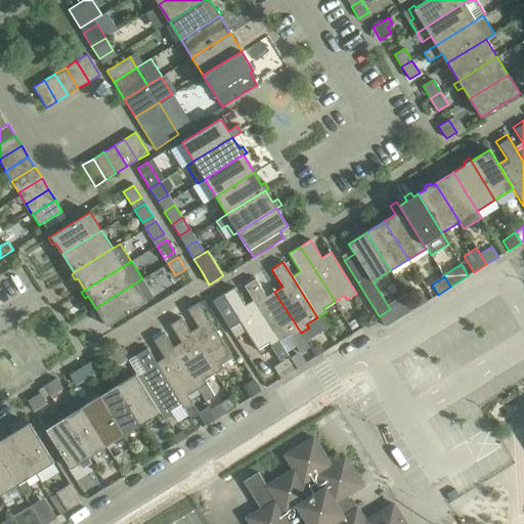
[(154,298),(142,278),(95,308),(92,310),(96,316),(99,313),(107,326),(154,298)]
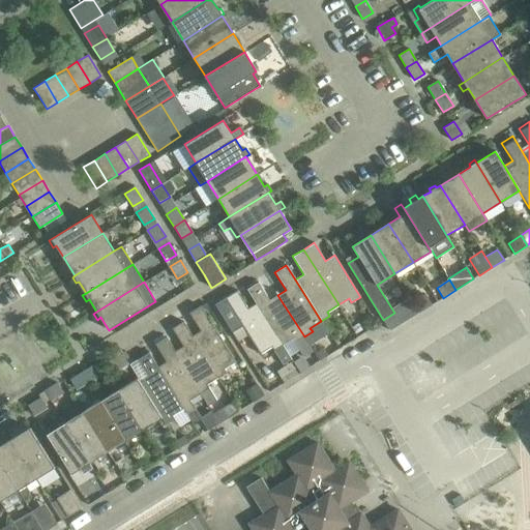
[(258,283),(246,290),(281,346),(295,337),(297,341),(295,342),(304,356),(313,351),(304,336),(277,295),(269,300),(258,283)]
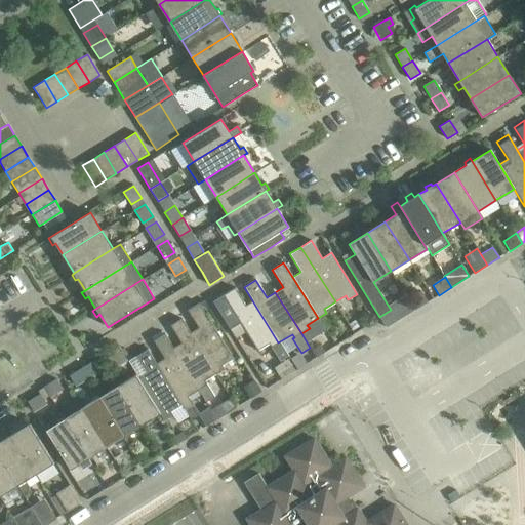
[(234,290),(218,300),(212,305),(230,332),(240,325),(257,353),(269,346),(279,363),(286,359),(278,345),(252,304),(244,309),(234,290)]
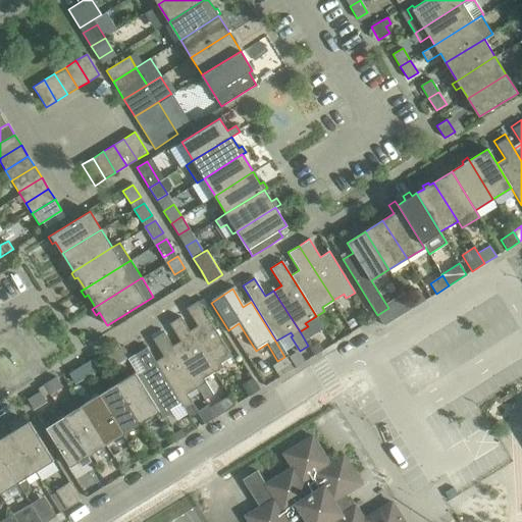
[(407,298),(413,308),(425,301),(419,291),(407,298)]
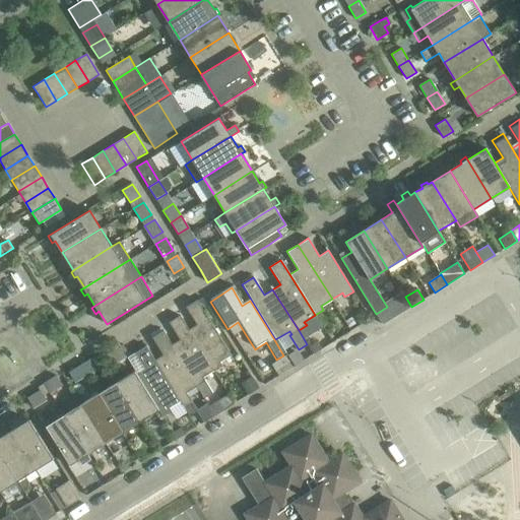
[(399,314),(411,307),(405,297),(393,304),(399,314)]
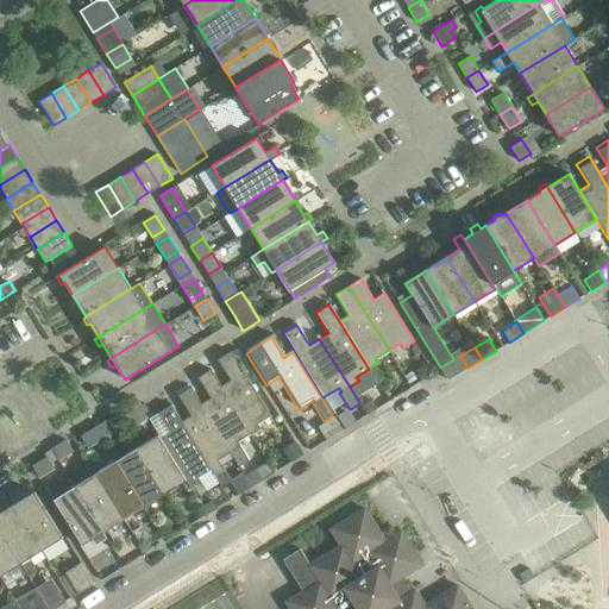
[(231,380),(221,385),(250,434),(259,428),(257,424),(270,415),(231,351),(218,359),(231,380)]
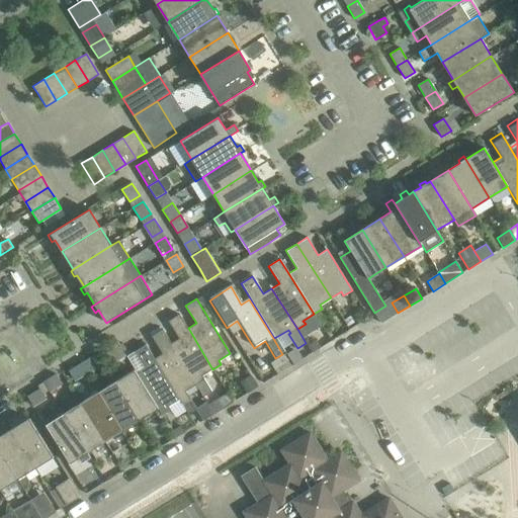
[(212,369),(188,328),(179,314),(168,321),(179,338),(171,343),(196,384),(202,396),(211,390),(202,375),(212,369)]
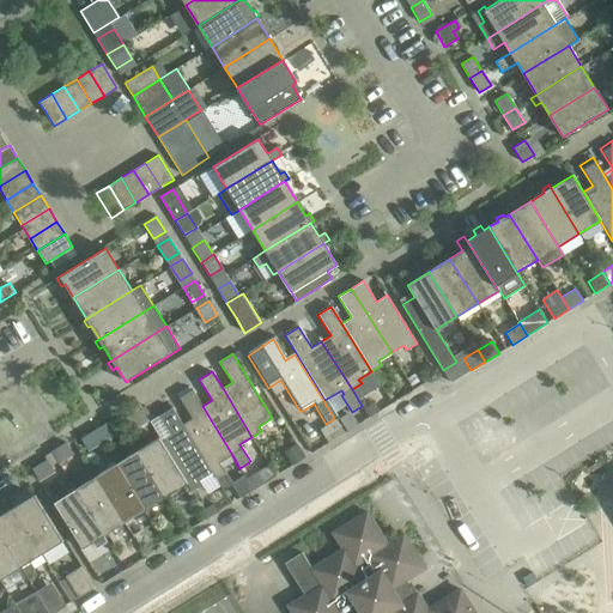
[(416,374),(408,378),(413,386),(420,381),(416,374)]
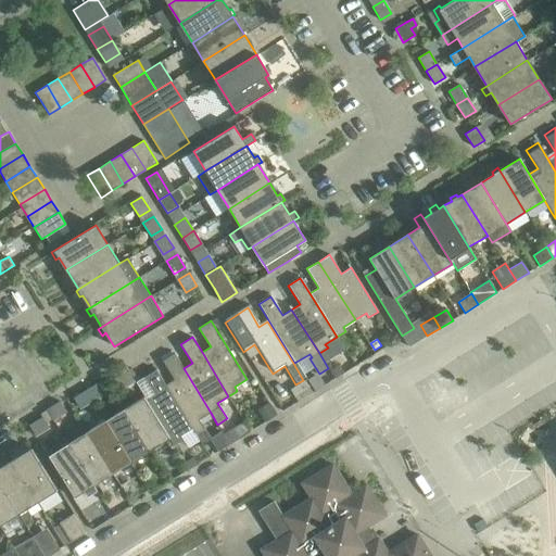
[(175,353),(162,361),(174,379),(166,384),(192,429),(198,438),(199,437),(200,440),(203,443),(211,439),(199,419),(211,413),(184,368),(175,353)]
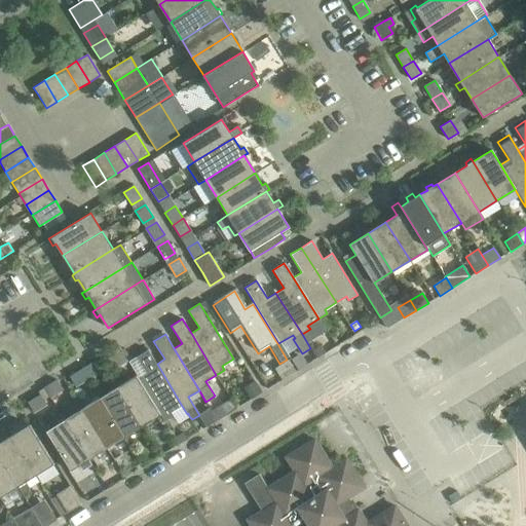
[(323,345),(314,350),(318,358),(327,352),(323,345)]
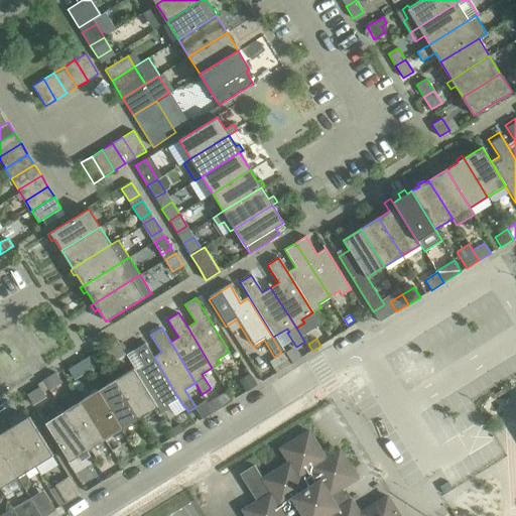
[(167,404),(178,398),(154,357),(145,343),(134,350),(145,367),(136,373),(157,406),(161,413),(170,408),(167,404)]
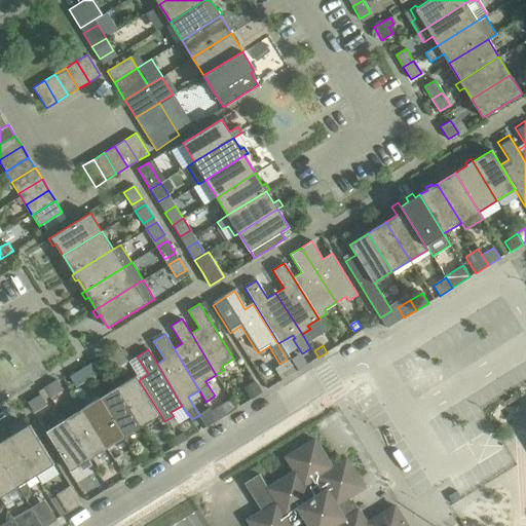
[(127,361),(121,351),(121,350),(108,359),(115,369),(127,361)]
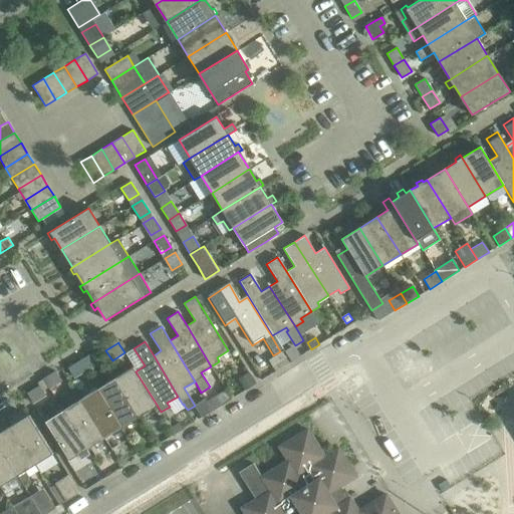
[(295,345),(285,351),(291,361),(301,355),(295,345)]
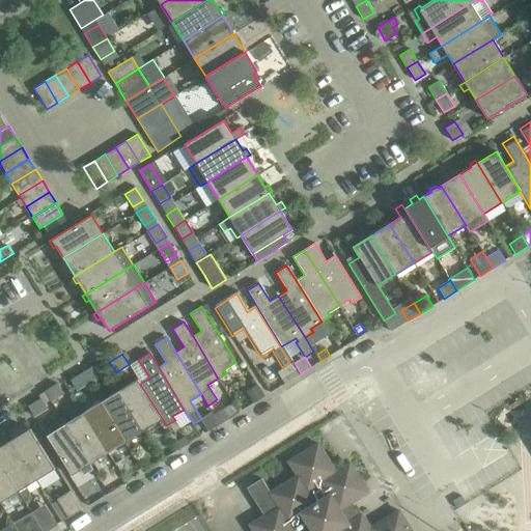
[(94,364),(82,372),(88,382),(102,374),(94,364)]
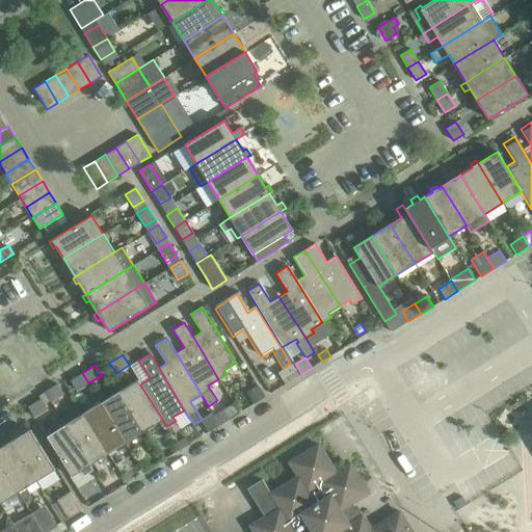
[(77,391),(88,382),(82,373),(71,380),(77,391)]
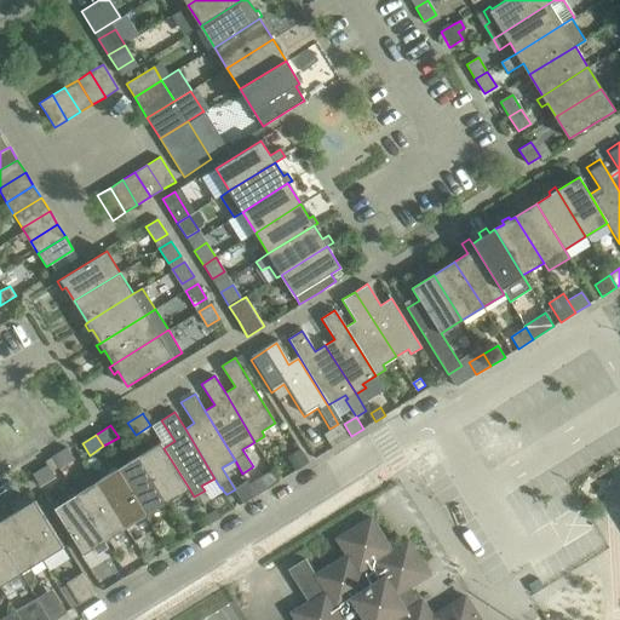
[(161,442),(139,457),(167,501),(189,488),(164,448),(161,442)]
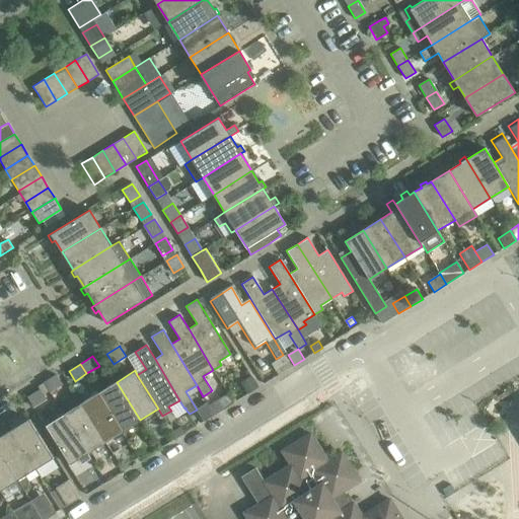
[(62,384),(56,374),(43,382),(50,392),(62,384)]
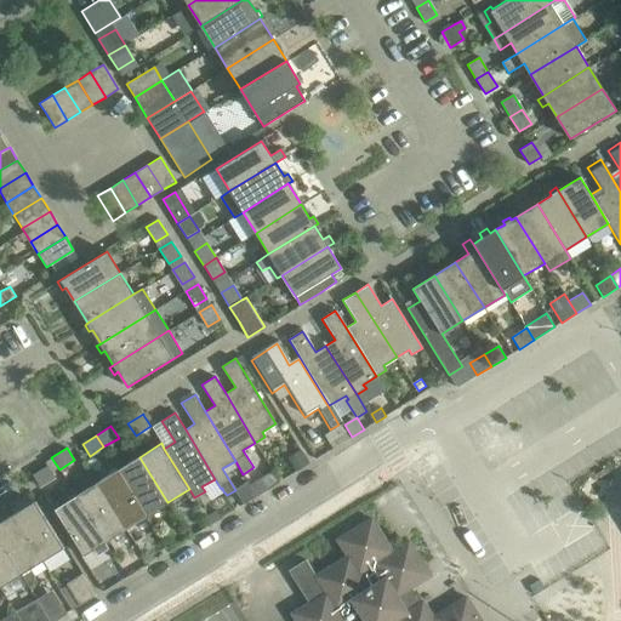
[(308,463),(302,454),(290,461),(296,472),(308,463)]
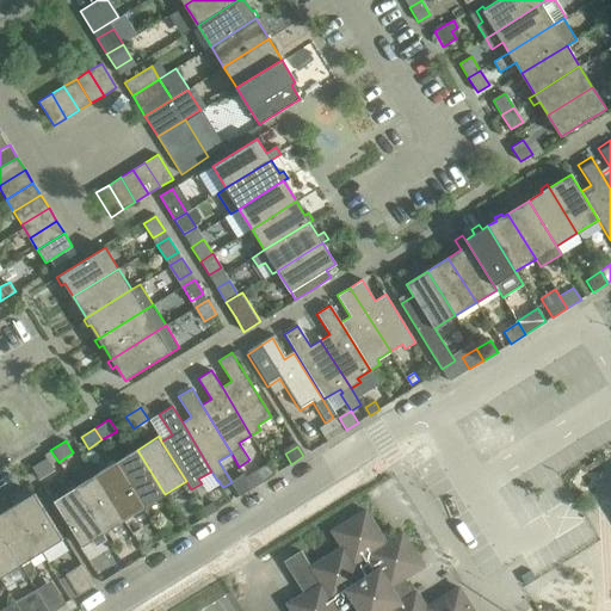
[(143,507),(165,494),(137,450),(116,462),(143,507)]
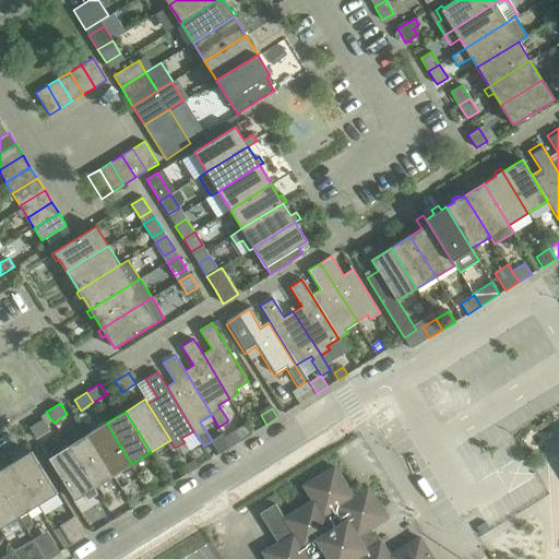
[(42,419),(28,427),(36,438),(49,430),(42,419)]
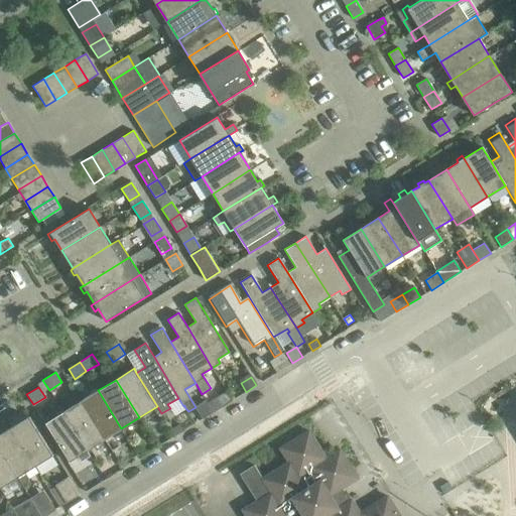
[(98,390),(81,401),(104,439),(121,428),(98,390)]
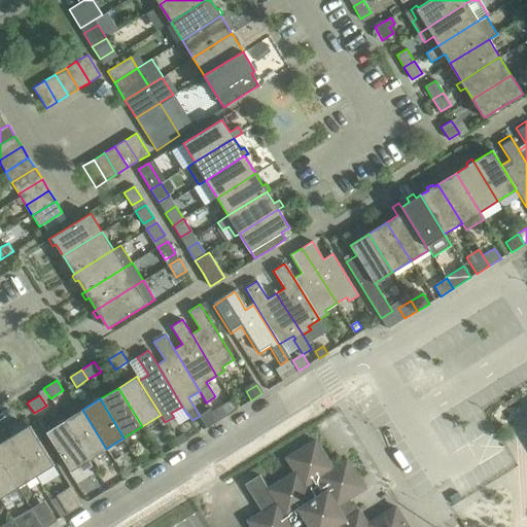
[(231,399),(220,406),(226,416),(237,410),(231,399)]
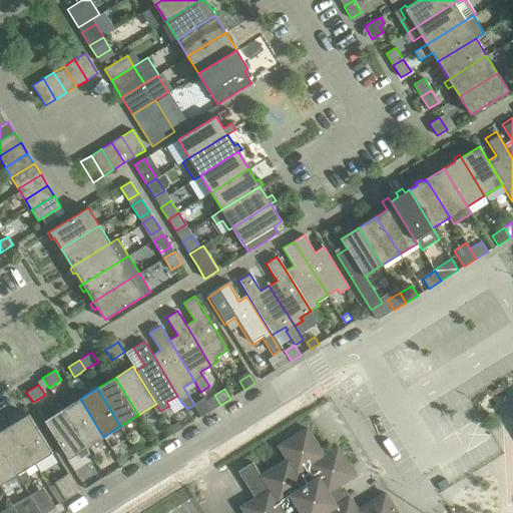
[(204,398),(194,405),(202,416),(211,410),(206,401),(204,398)]
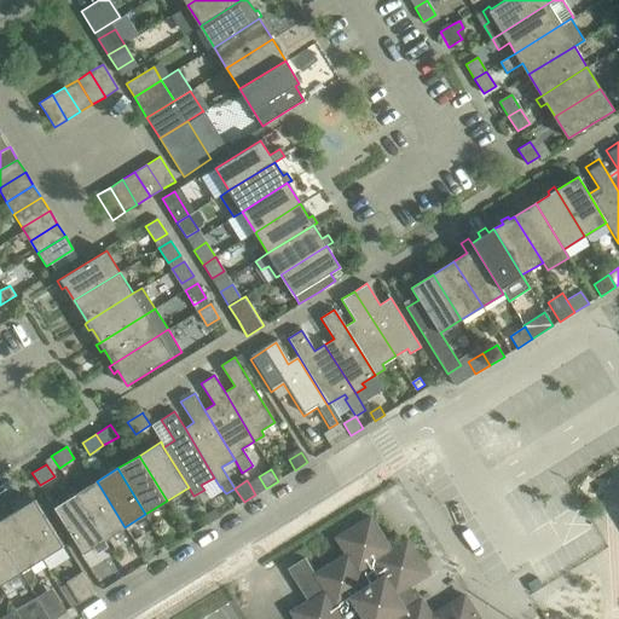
[(97,481),(75,495),(104,541),(125,527),(97,481)]
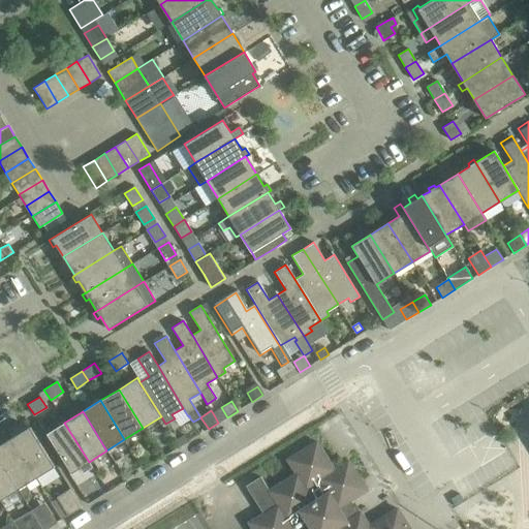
[(89,462),(64,423),(45,434),(69,473),(89,462)]
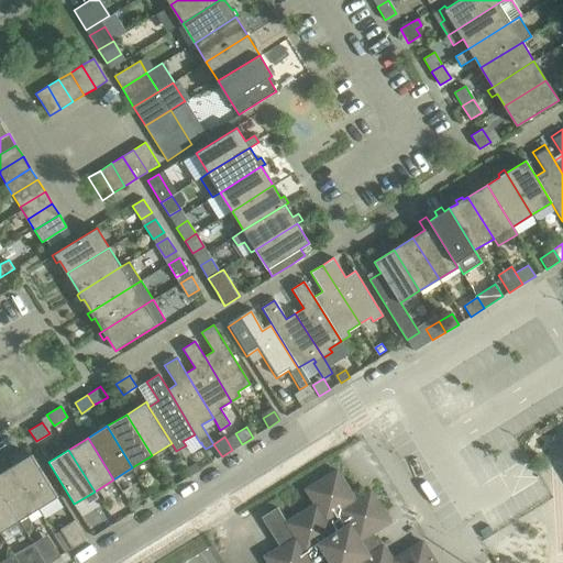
[(32,454),(12,466),(37,509),(58,496),(32,454)]
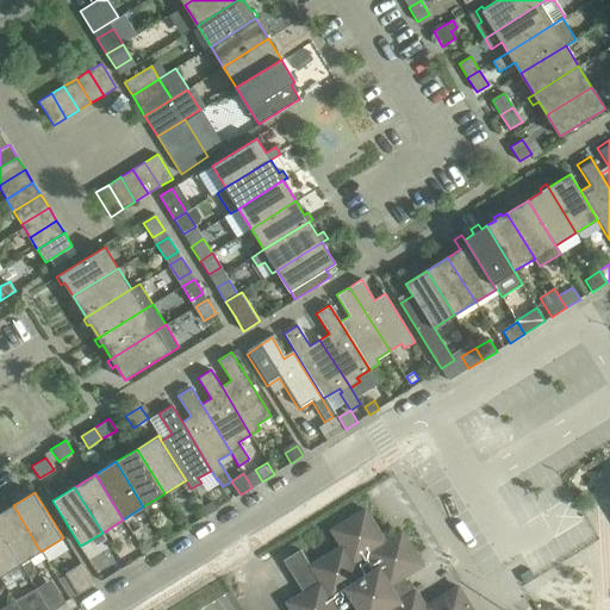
[(213,500),(203,508),(207,515),(218,509),(213,500)]
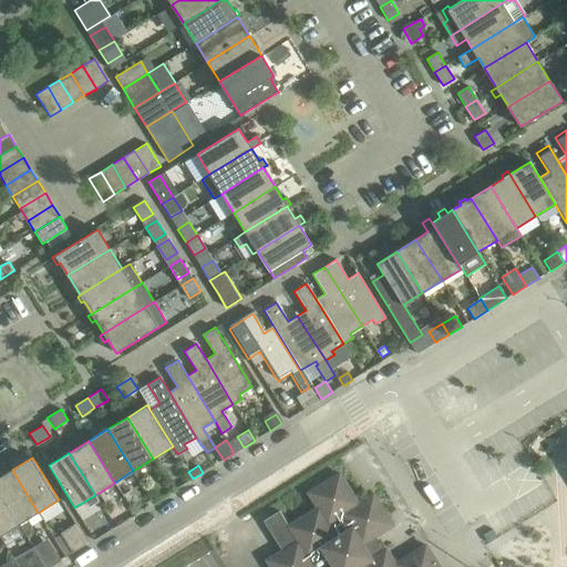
[(28,519),(38,513),(12,470),(0,477),(0,493),(19,524),(26,534),(31,531),(32,526),(28,519)]
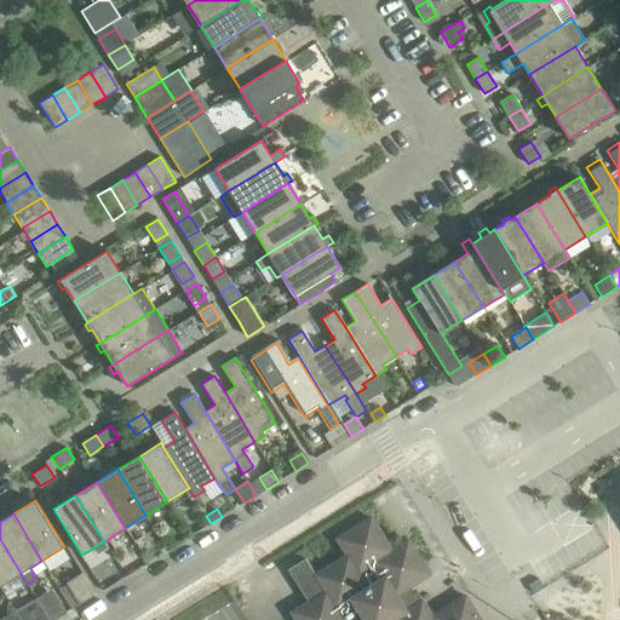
[(309,602),(292,613),(296,619),(481,619),(465,596),(432,616),(423,600),(419,602),(409,586),(429,574),(408,540),(391,550),(371,517),(337,539),(348,555),(315,575),(305,558),(287,569),(309,602)]
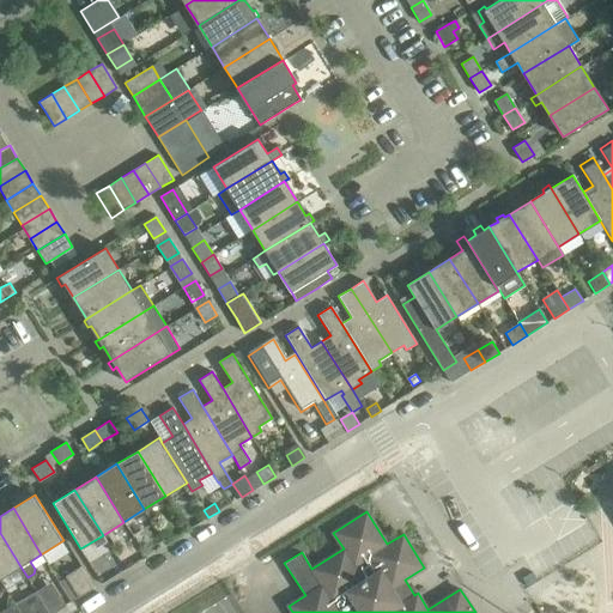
[(0,533),(0,578),(20,566),(0,533)]
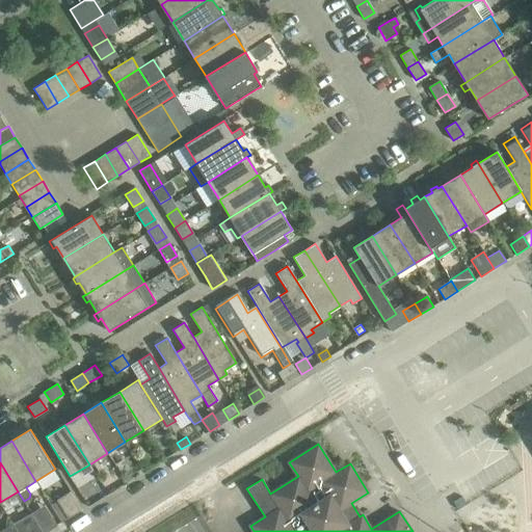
[(56,500),(69,519),(81,511),(70,491),(56,500)]
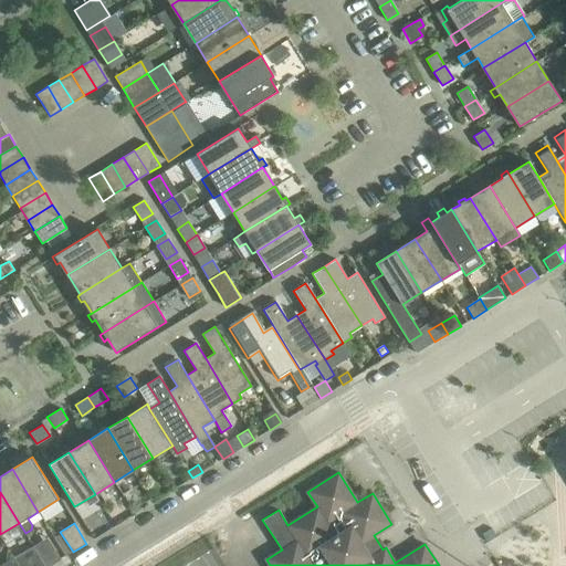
[(33,546),(40,557),(45,565),(50,565),(61,559),(48,537),(33,546)]
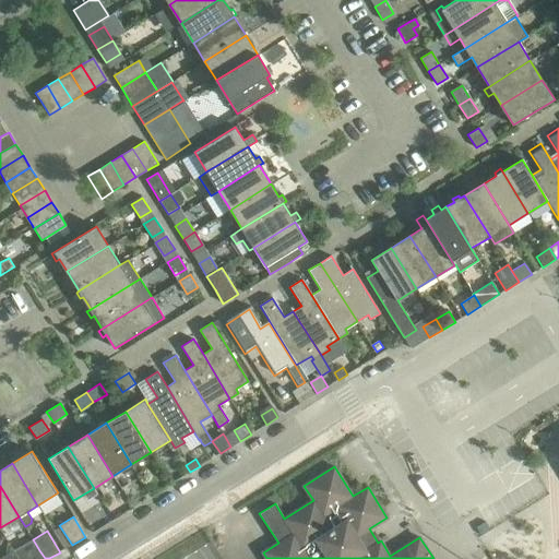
[(33,539),(14,551),(19,558),(45,558),(39,550),(33,539)]
